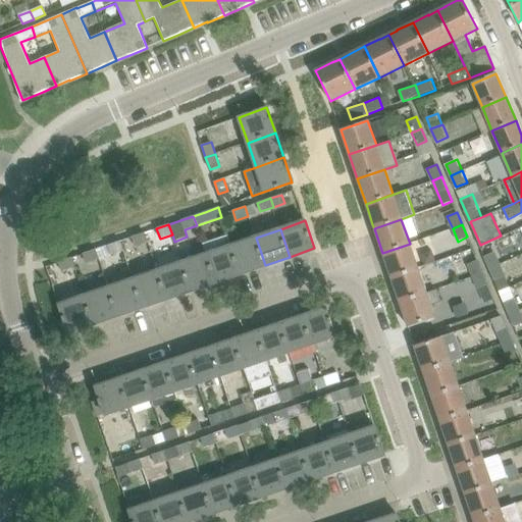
[(148,243),(144,232),(132,237),(136,247),(148,243)]
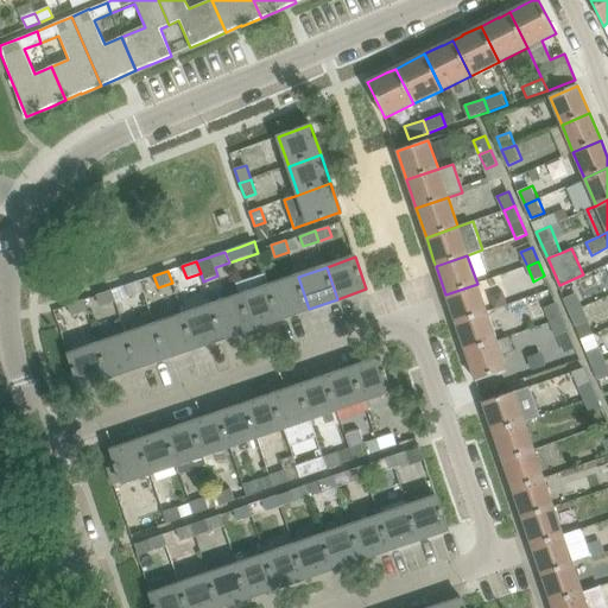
[(265,276),(236,285),(240,296),(252,328),(280,318),(268,286),(265,276)]
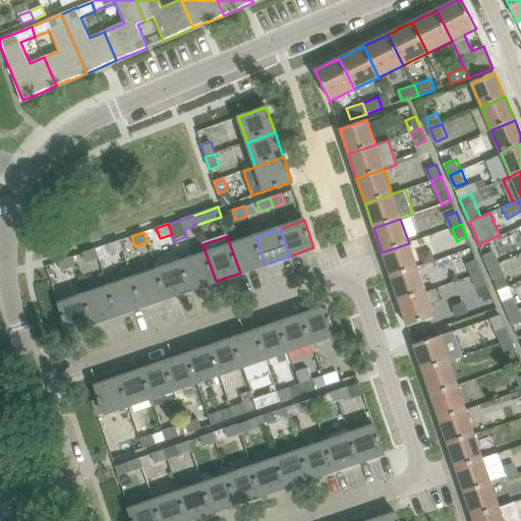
[(230,245),(240,273),(265,265),(255,237),(230,245)]
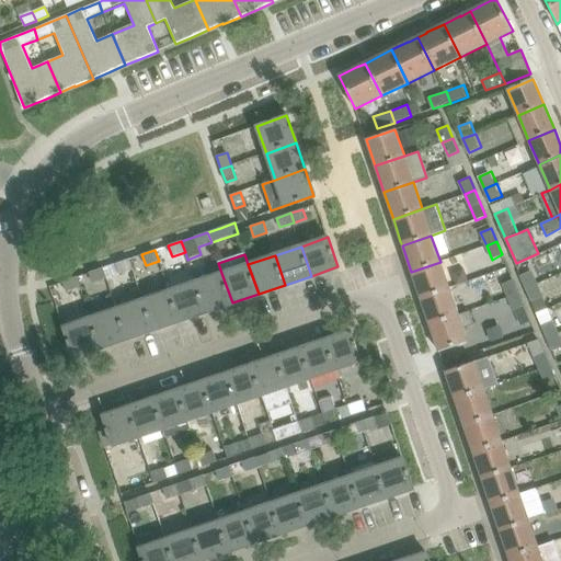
[(133,270),(128,259),(115,263),(119,274),(133,270)]
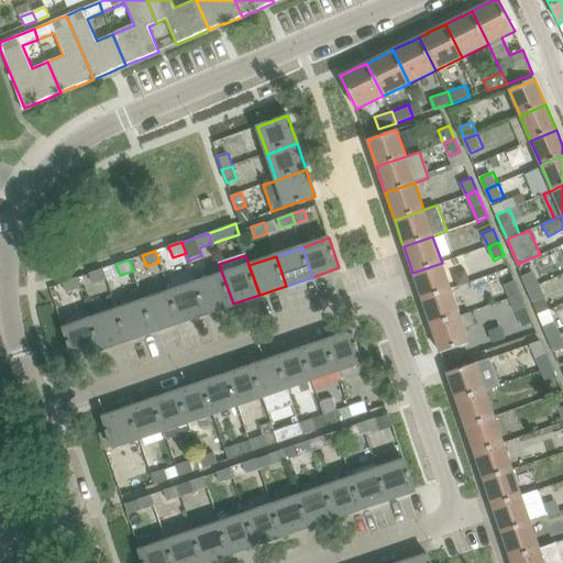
[(421,299),(451,289),(442,263),(412,273),(421,299)]
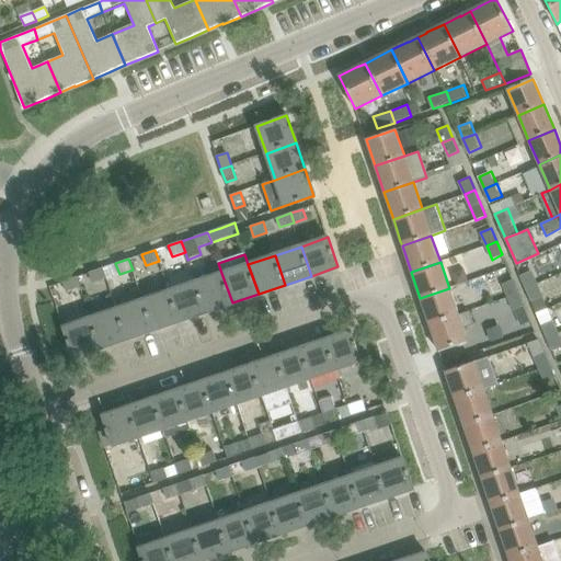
[(106,278),(102,268),(89,273),(92,283),(106,278)]
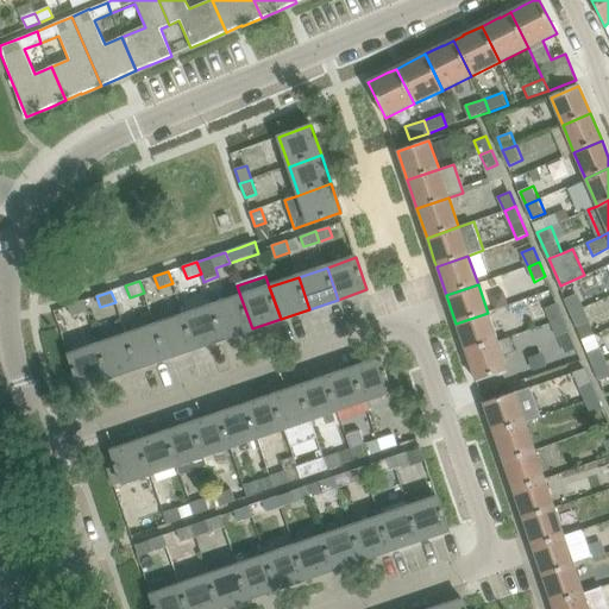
[(566,299),(572,313),(585,307),(579,294),(566,299)]
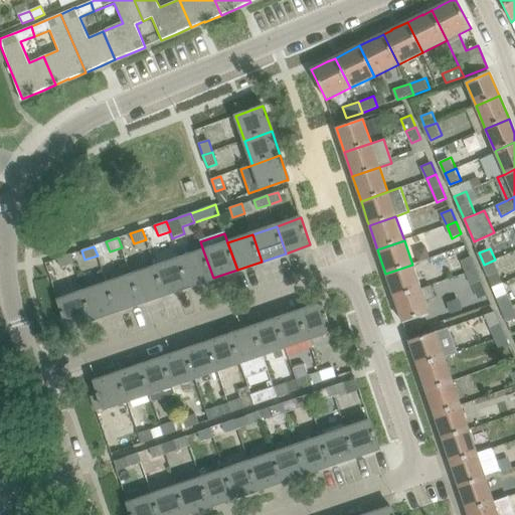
[(179,260),(188,287),(213,278),(203,250),(179,260)]
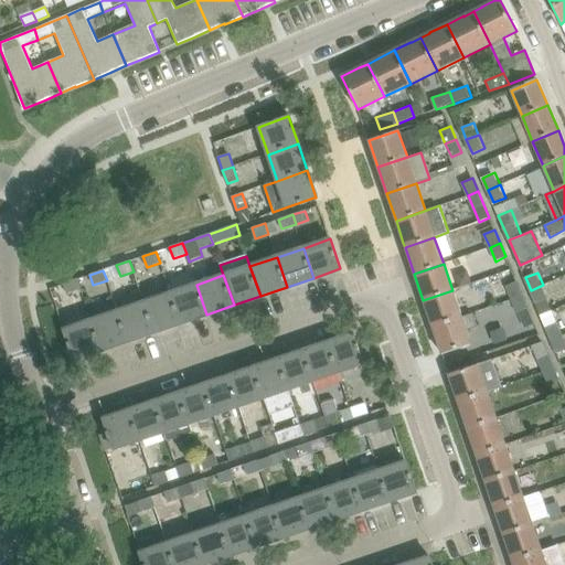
[(63,284),(66,294),(80,289),(77,281),(77,279),(63,284)]
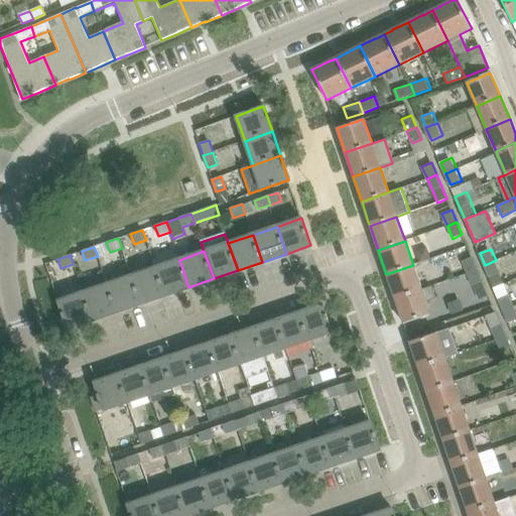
[(467,273),(477,269),(472,257),(462,261),(467,273)]
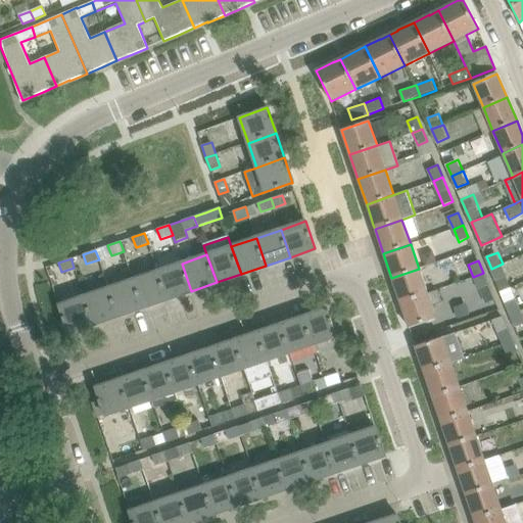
[(167,299),(191,291),(182,264),(157,272),(167,299)]
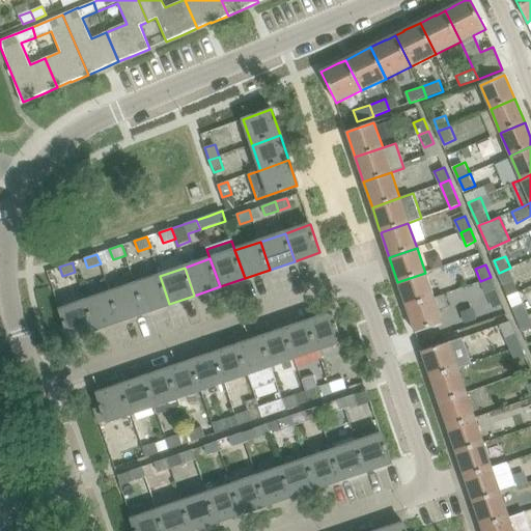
[(499,273),(504,285),(515,280),(510,268),(499,273)]
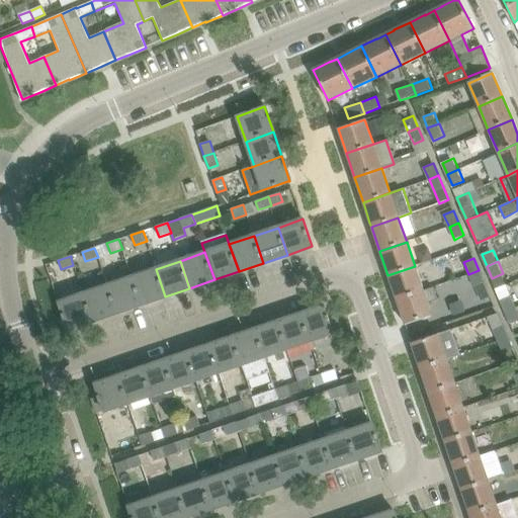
[(387,275),(397,299),(423,290),(415,266),(387,275)]
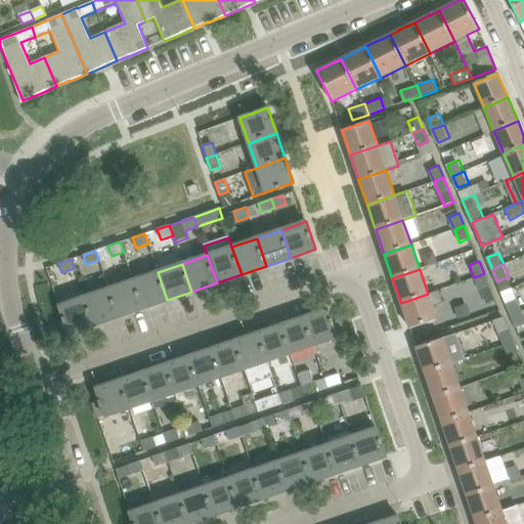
[(133,280),(142,308),(167,300),(158,272),(133,280)]
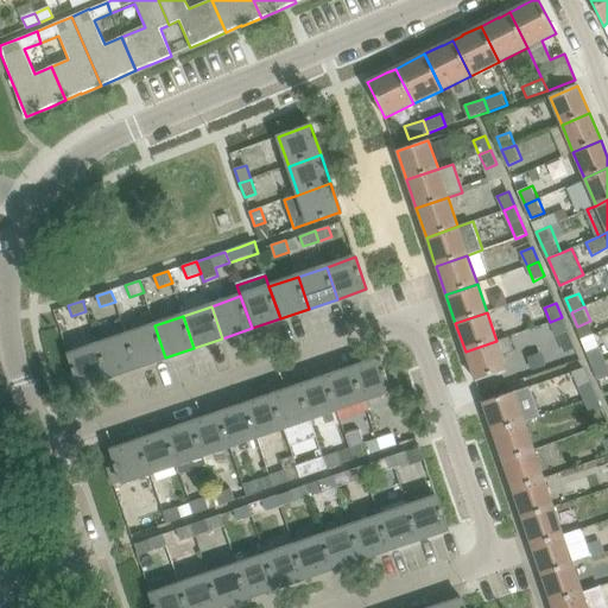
[(562,317),(550,322),(557,336),(568,331),(562,317)]
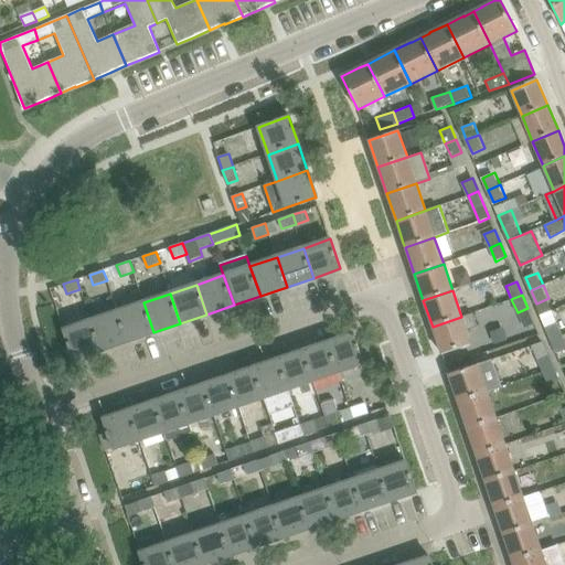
[(127,341),(153,332),(144,302),(117,311),(127,341)]
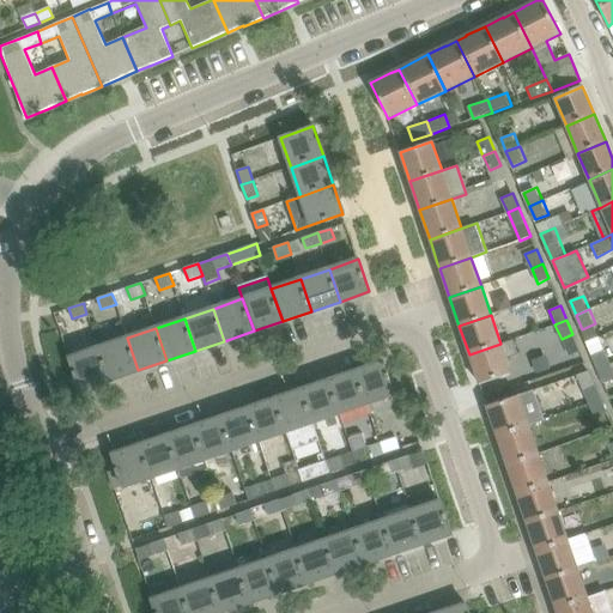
[(98,349),(109,381),(138,370),(127,338),(98,349)]
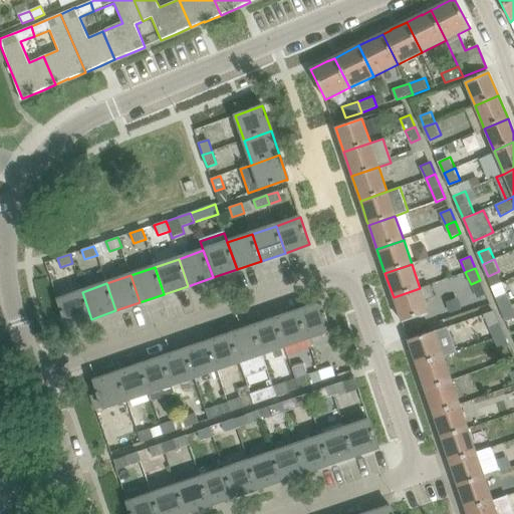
[(430,285),(420,288),(394,297),(402,321),(429,312),(425,300),(434,297),(430,285)]
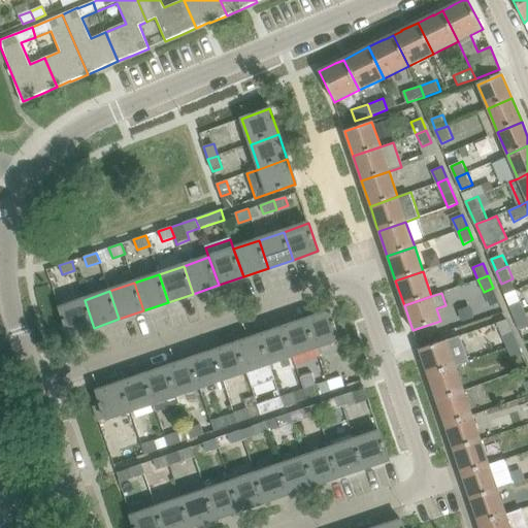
[(69,336),(94,328),(85,300),(60,308),(69,336)]
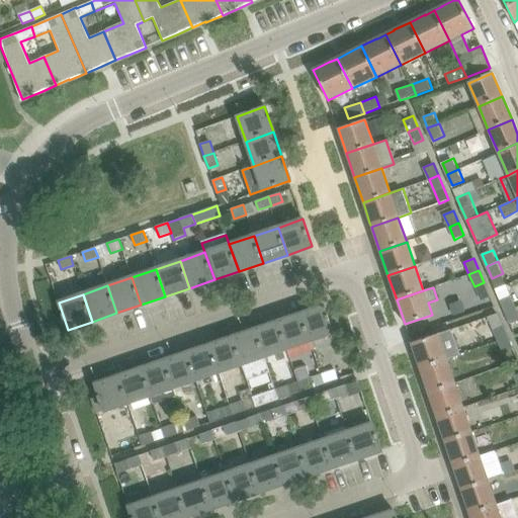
[(501,299),(506,312),(517,307),(512,295),(501,299)]
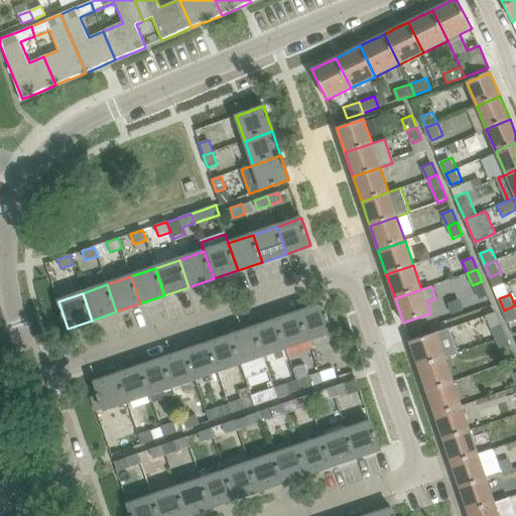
[(339,329),(335,314),(328,317),(327,314),(326,314),(323,304),(299,312),(308,339),(339,329)]
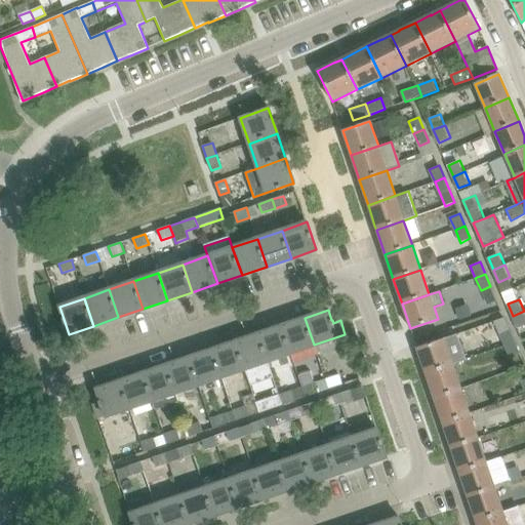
[(524,313),(524,311),(513,316),(518,328),(524,324),(524,313)]
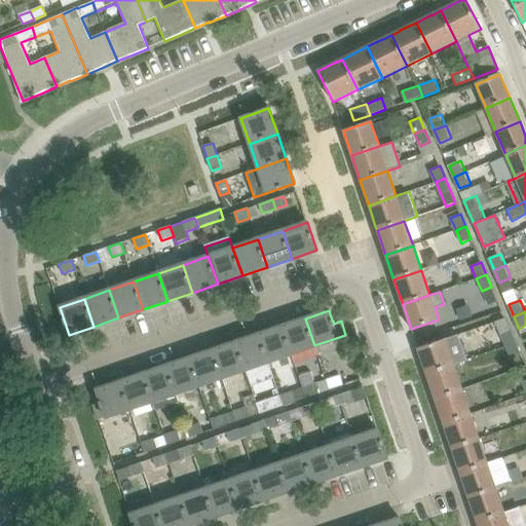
[(305,318),(282,326),(291,353),(314,345),(305,318)]
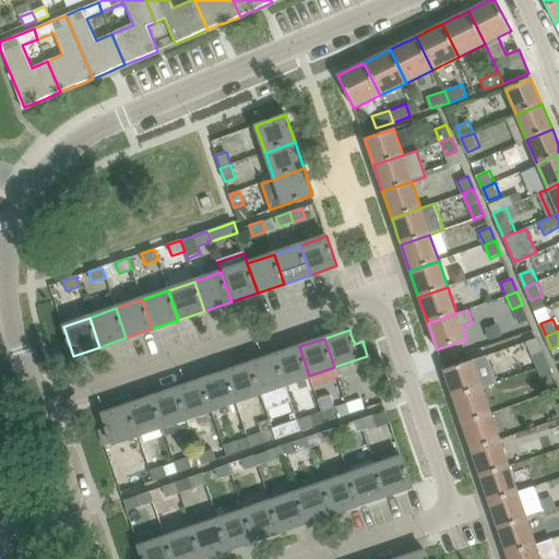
[(299,346),(275,355),(285,383),(309,376),(299,346)]
